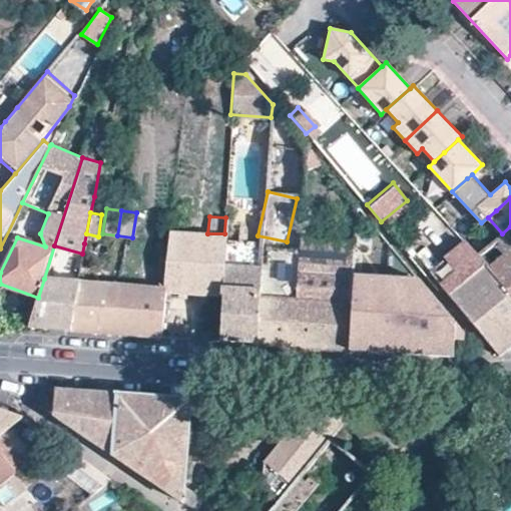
[(510,226),(502,233),(476,254),(510,298),(510,226)]
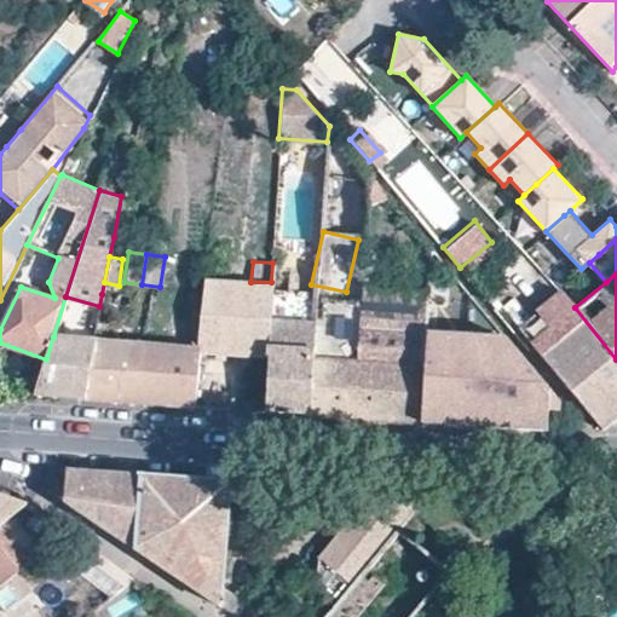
[(199,353),(267,357),(269,345),(269,329),(271,292),(271,282),(251,282),(203,278),(199,347),(199,353)]
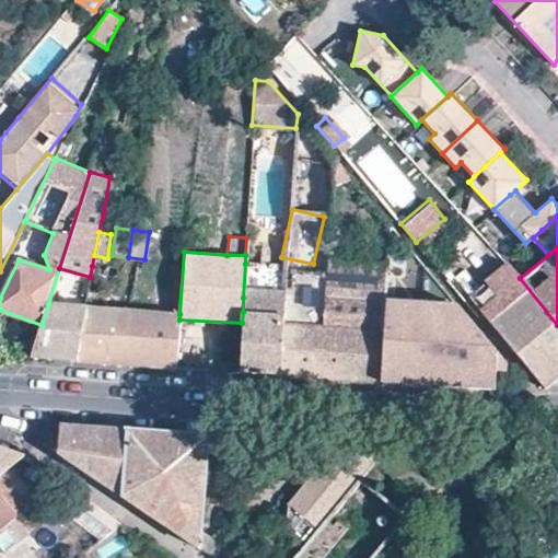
[(383,299),(385,259),(326,256),(325,270),(285,267),(283,301),(282,313),(279,374),(378,382),(383,299)]
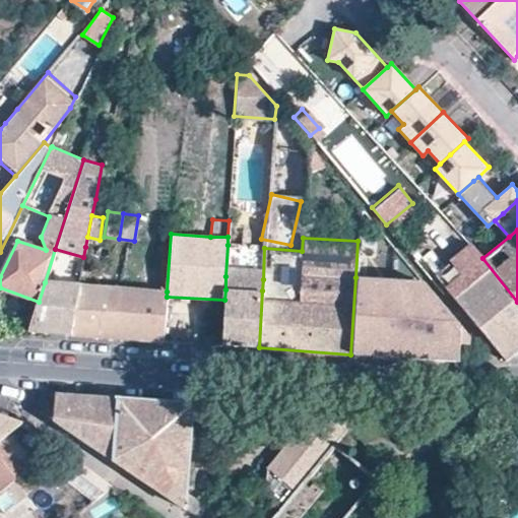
[(458,278),(482,258),(468,243),(445,261),(458,278)]
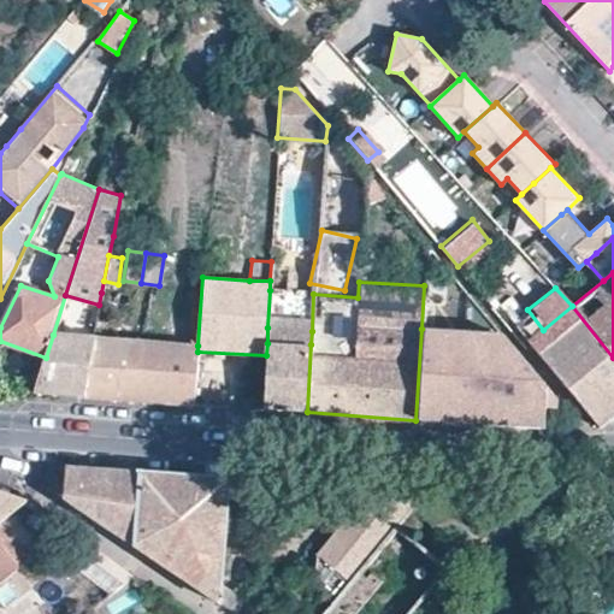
[(266,355),(264,408),(307,412),(311,344),(312,331),(313,294),(270,290),(267,328),(267,343),(266,355)]
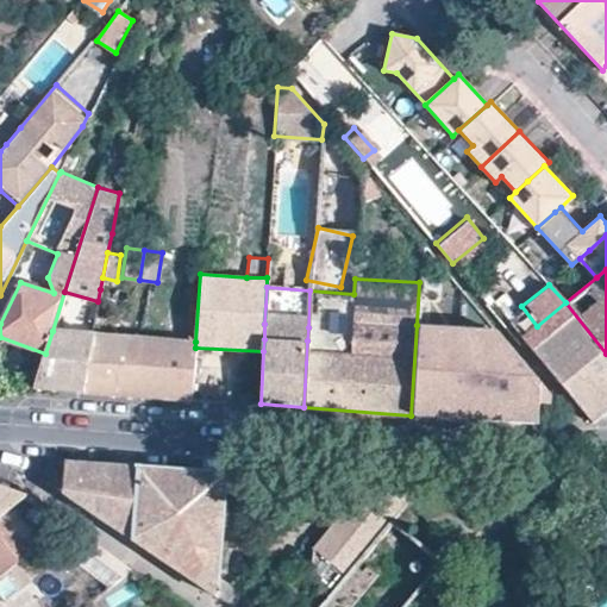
[(606,408),(606,354),(565,302),(537,326),(521,306),(506,318),(590,420),(606,408)]
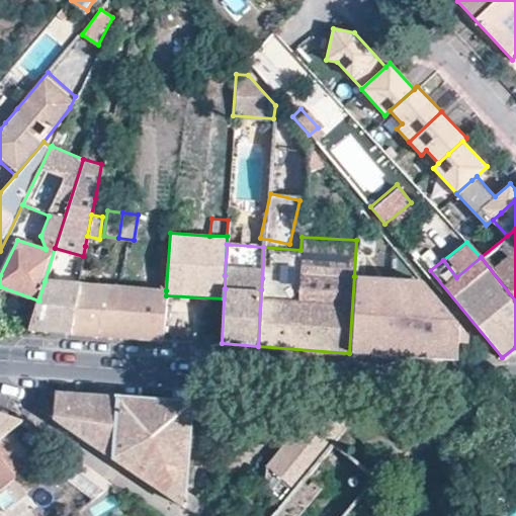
[(456,324),(419,280),(401,279),(401,289),(387,288),(373,287),(373,277),(354,276),(349,353),(454,358),(456,324)]
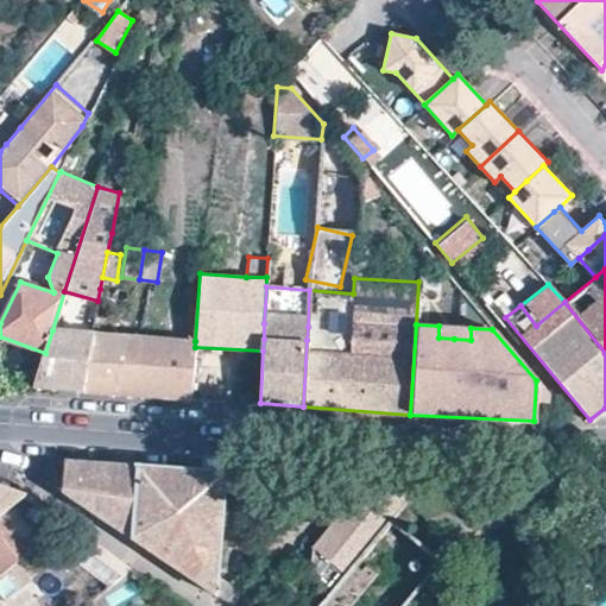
[(454,339),(455,327),(439,326),(439,338),(454,339)]
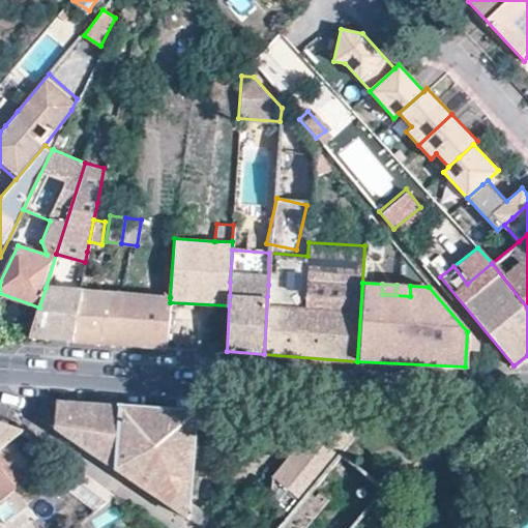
[(410,296),(410,286),(397,285),(396,295),(410,296)]
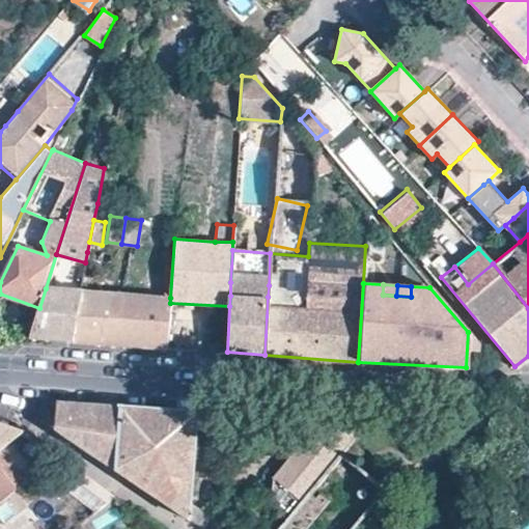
[(50,339),(71,341),(81,290),(46,288),(39,308),(29,338),(50,339)]
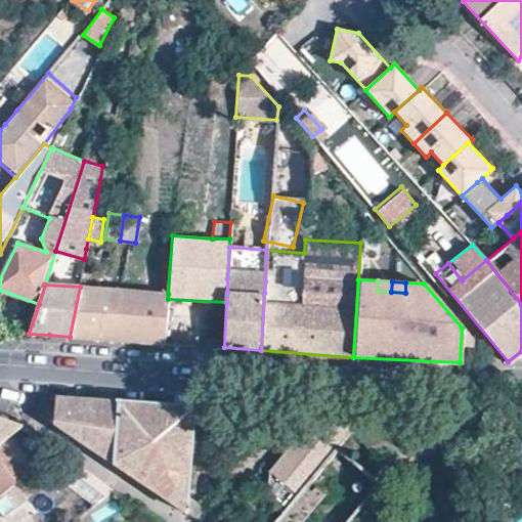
[(70,337),(140,342),(144,292),(80,287),(70,337)]
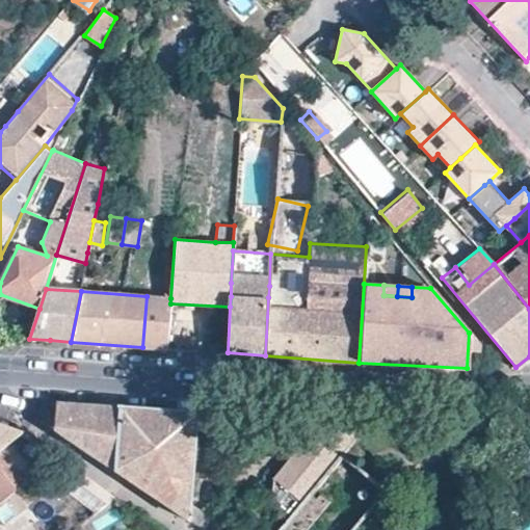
[(142,347),(166,348),(170,303),(170,298),(147,296),(142,347)]
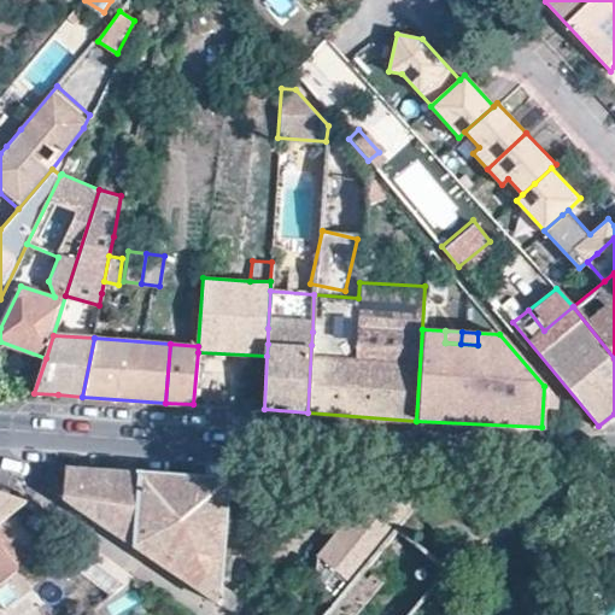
[(133,545),(138,470),(65,468),(63,498),(133,545)]
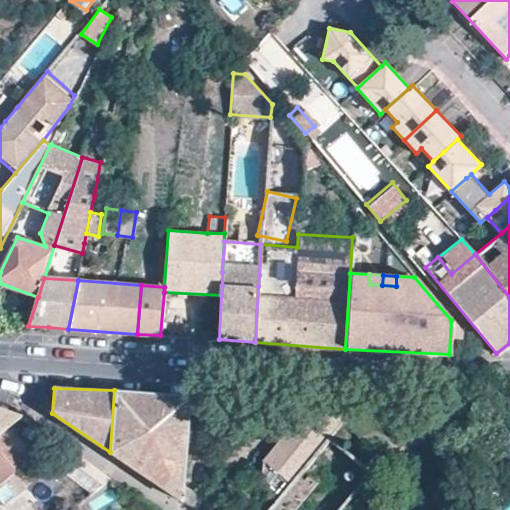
[(183,484),(190,396),(114,390),(110,452),(181,499),(183,484)]
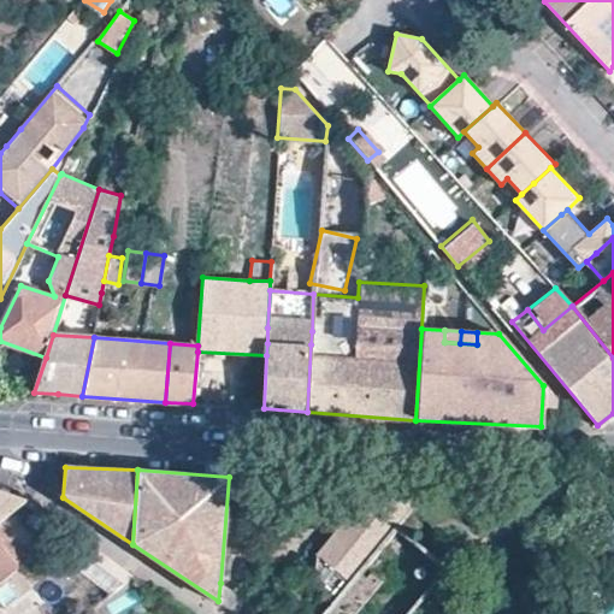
[(395,525),(429,483),(373,482),(316,553),(314,579),(336,597),(395,525)]
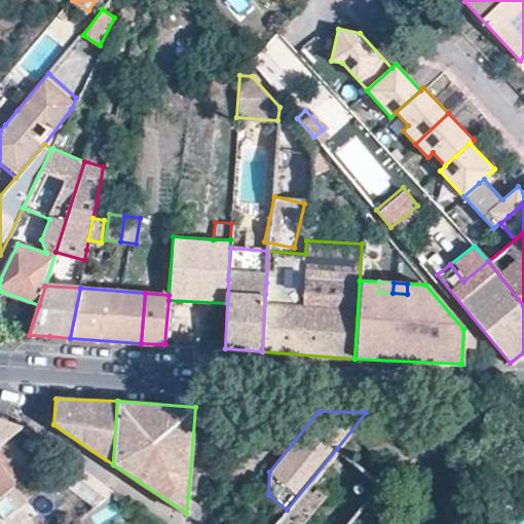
[(20,427),(0,420),(0,445),(10,437),(22,429),(20,427)]
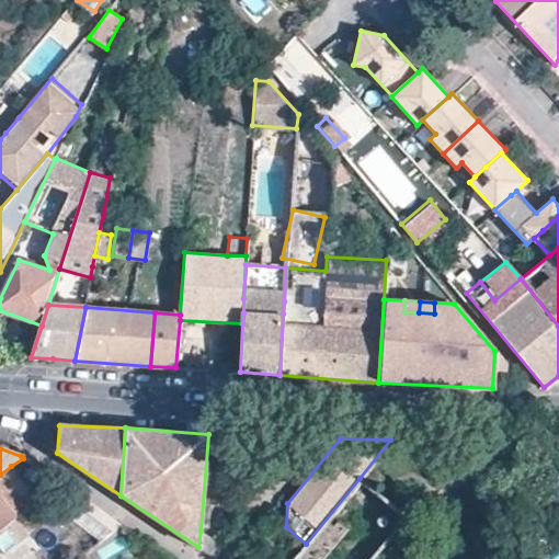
[(30,488),(11,466),(0,475),(19,497),(30,488)]
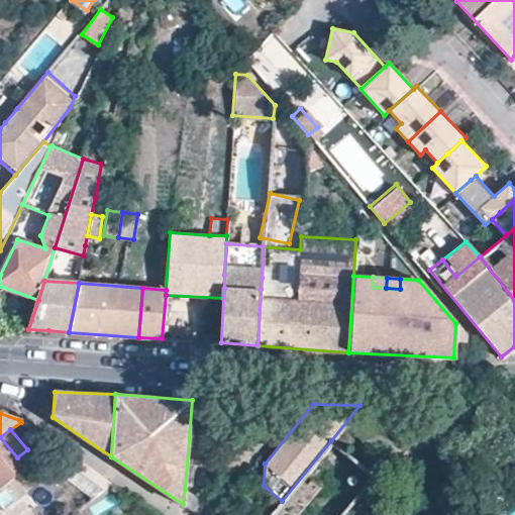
[(0,437),(0,487),(35,459),(28,450),(27,449),(17,457),(0,437)]
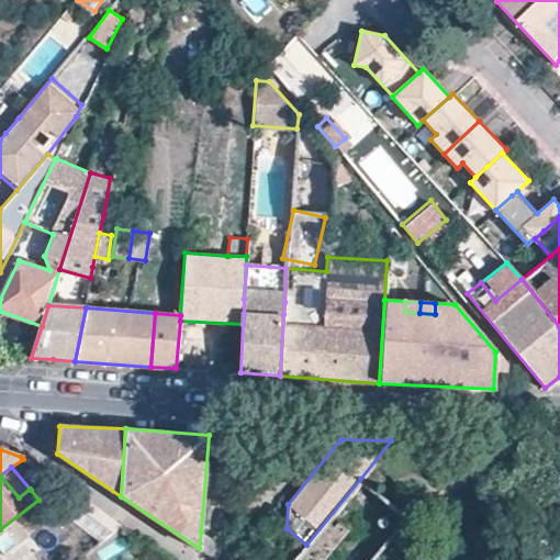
[(38,500),(57,484),(47,477),(31,490),(38,500)]
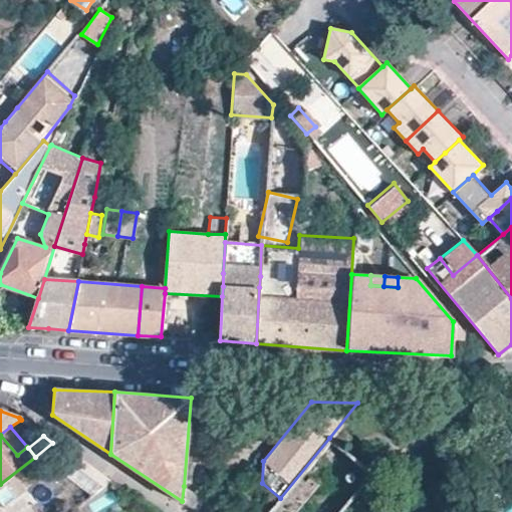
[(111,479),(70,450),(64,457),(65,458),(66,459),(71,462),(77,467),(81,470),(83,472),(101,488),(103,486),(111,479)]
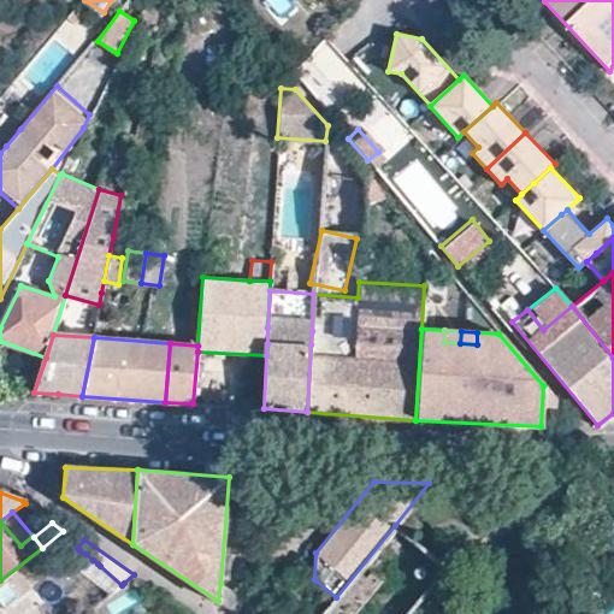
[(143,582),(134,574),(124,583),(134,591),(143,582)]
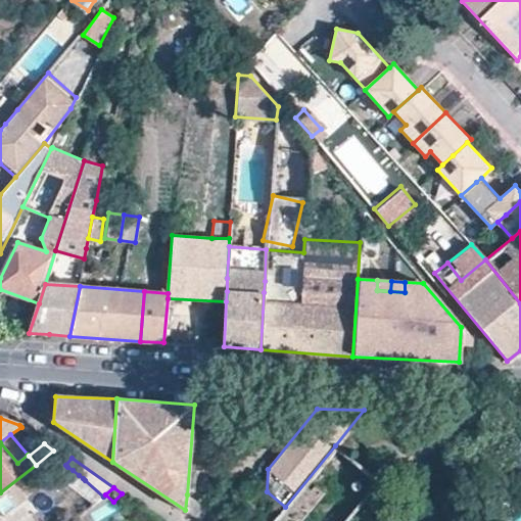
[(185,510),(199,520),(206,508),(187,494),(185,510)]
